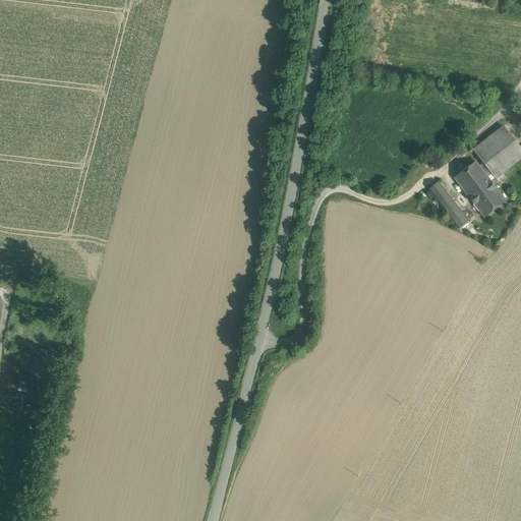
[(520,158),(520,149),(504,126),(473,150),(484,163),(479,167),(487,176),(491,173),(496,178),(520,158)]
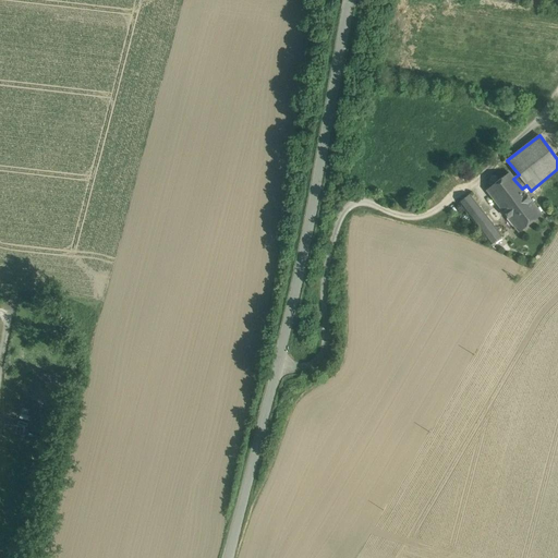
[(509,173),(487,191),(504,213),(526,195),(522,189),(513,179),(509,173)]
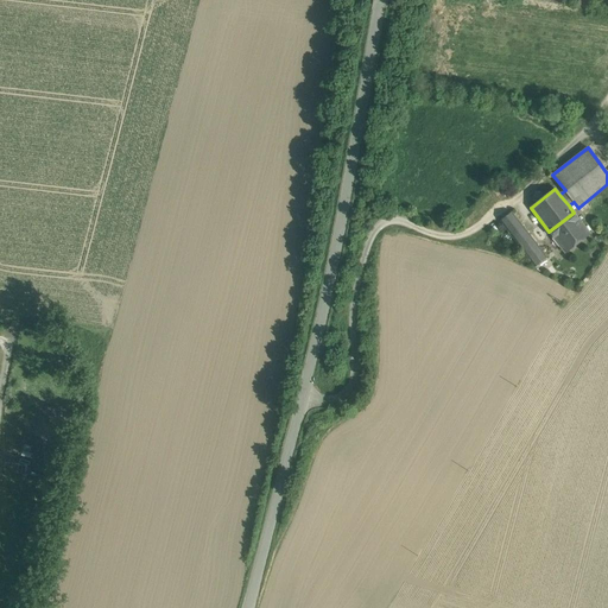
[(523,226),(512,213),(500,221),(511,235),(523,226)]
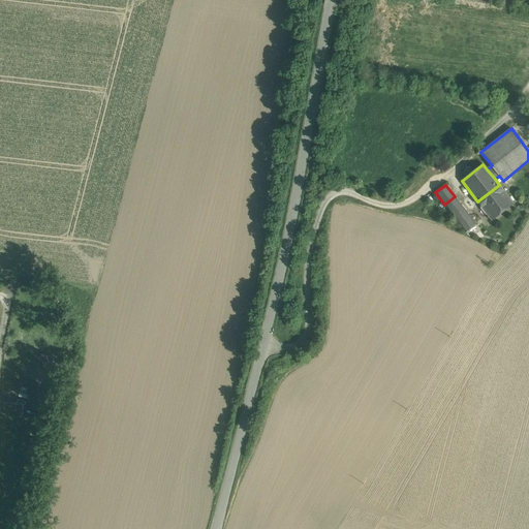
[(514,204),(499,185),(477,201),(492,220),(514,204)]
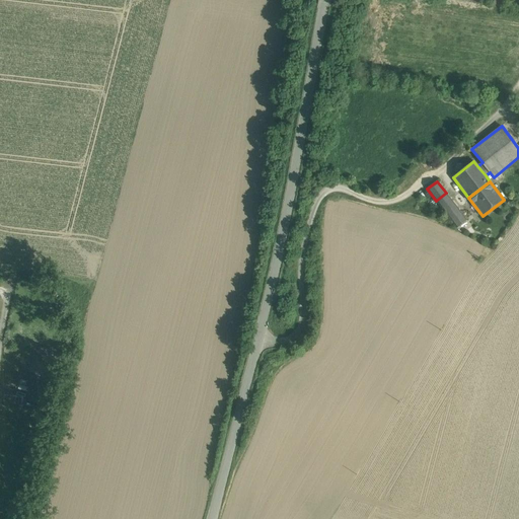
[(446,193),(436,201),(440,207),(451,199),(446,193)]
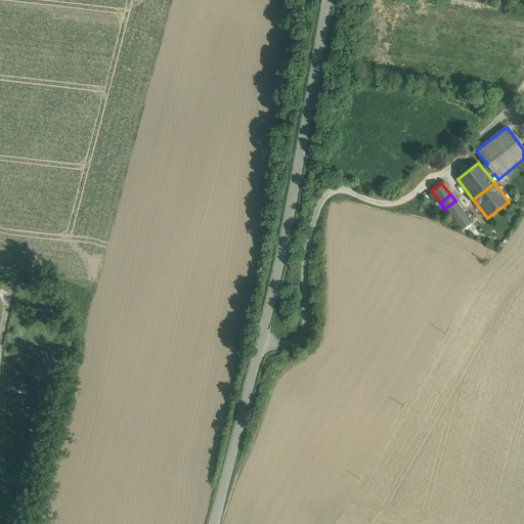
[(472,222),(455,201),(444,209),(462,230),(472,222)]
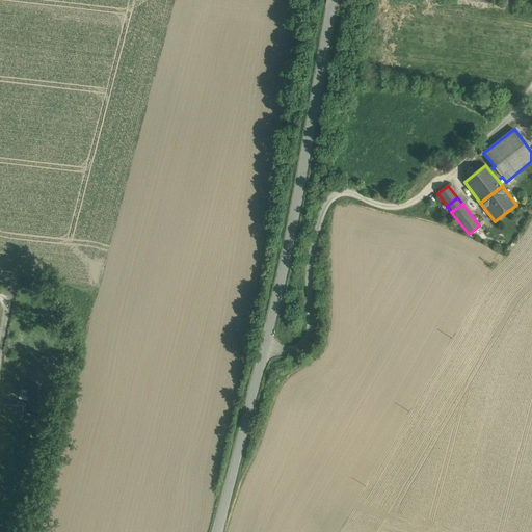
All buildings are outlined.
